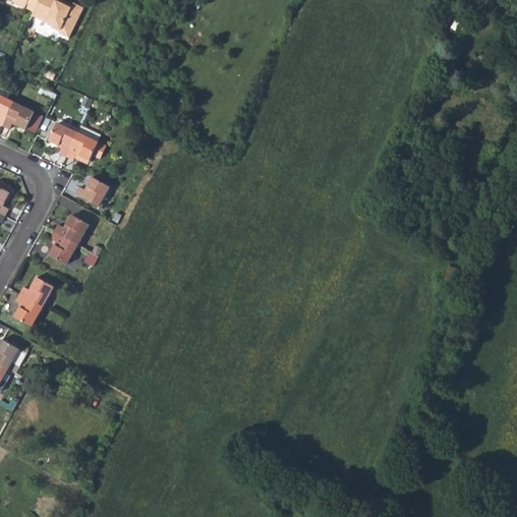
[(25,12),(32,15),(34,12),(39,0),(16,0),(25,4),(23,7),(27,9),(25,12)]
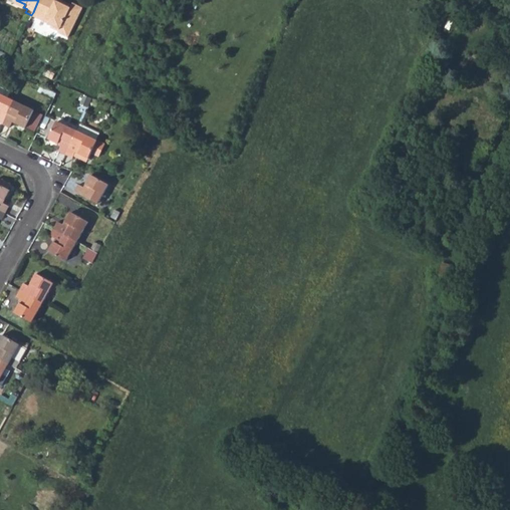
[(55,0),(38,0),(33,12),(31,15),(30,19),(47,28),(49,32),(57,36),(56,37),(65,42),(79,13),(70,8),(69,10),(61,7),(60,10),(52,6),(54,3),(55,0)]
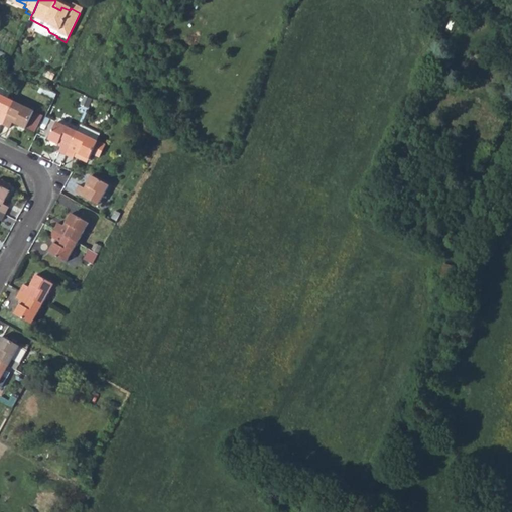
[(0,114),(8,94),(0,90),(0,114)]
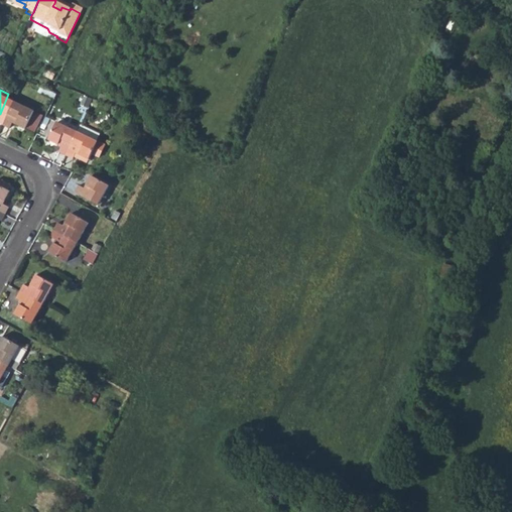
[(27,103),(8,94),(0,114),(0,122),(2,123),(5,115),(19,121),(27,103)]
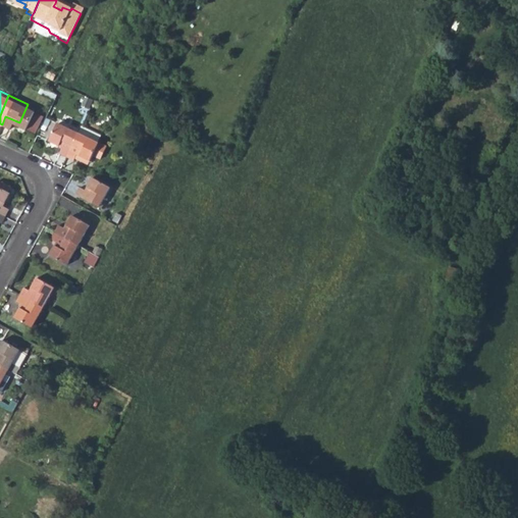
[(56,148),(62,151),(74,122),(55,114),(46,135),(59,140),(56,148)]
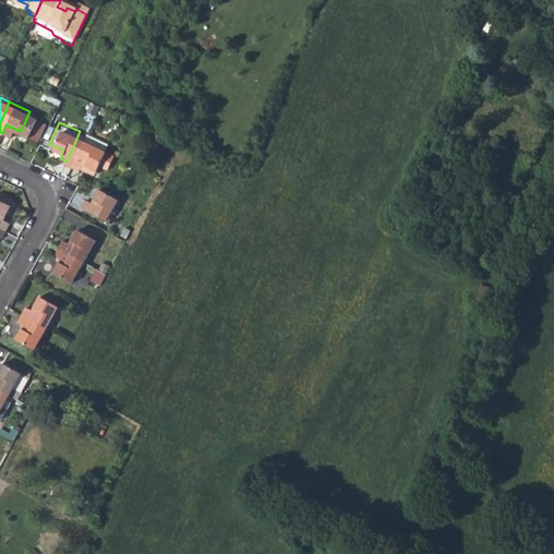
[(109,143),(80,131),(67,161),(72,164),(75,155),(92,160),(94,154),(103,158),(109,143)]
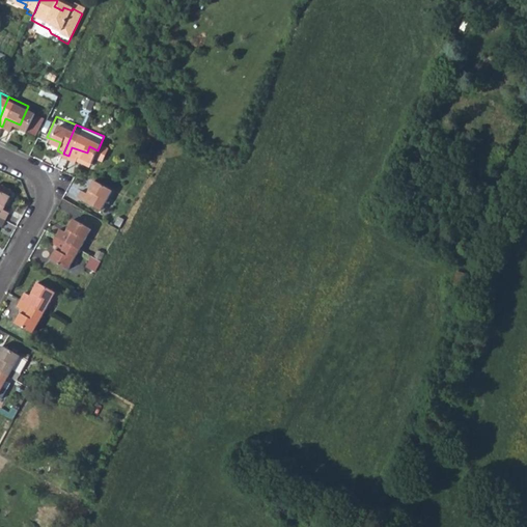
[(77,185),(73,193),(99,206),(109,188),(90,177),(83,188),(77,185)]
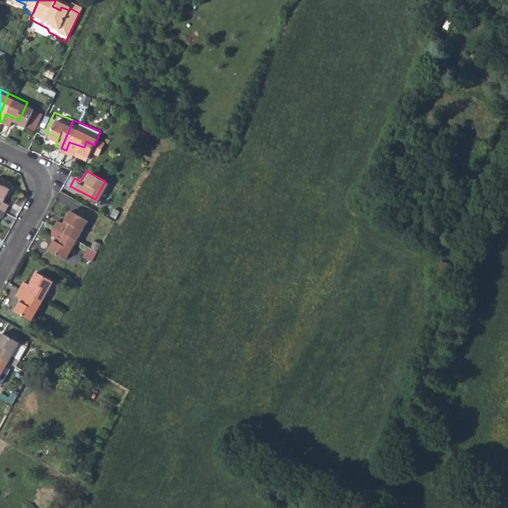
[(108,199),(104,206),(108,209),(112,202),(108,199)]
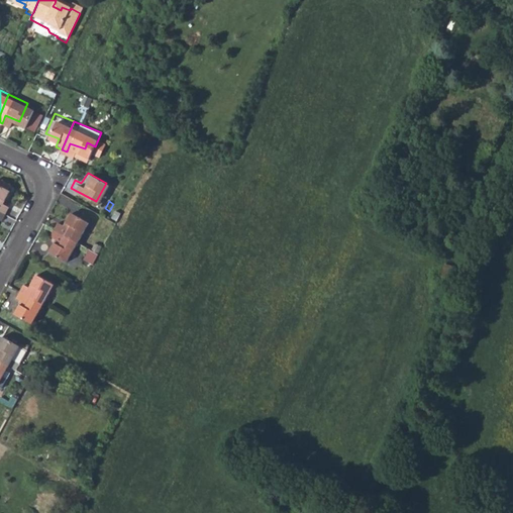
[(53,216),(47,226),(49,227),(75,241),(81,244),(83,239),(86,240),(89,233),(87,230),(91,223),(62,208),(57,218),(53,216)]
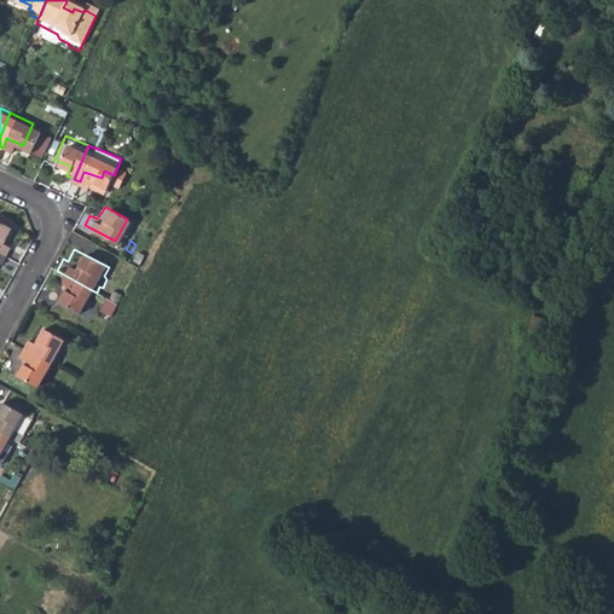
[(77,312),(90,289),(59,272),(56,279),(63,283),(54,300),(77,312)]
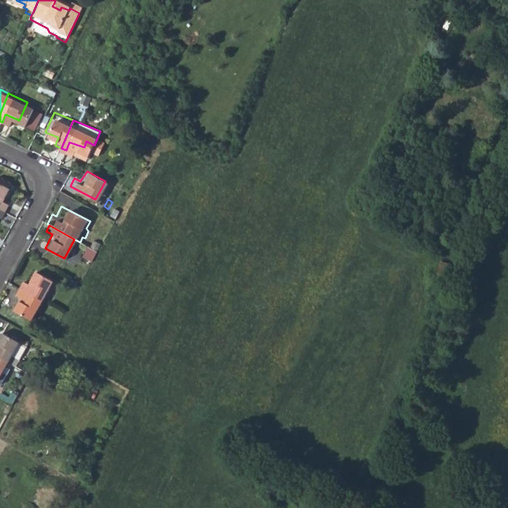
[(66,261),(72,264),(78,252),(72,249),(66,261)]
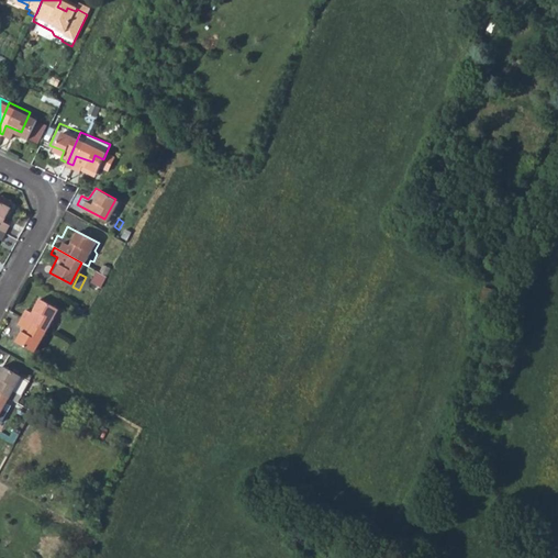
[(92,275),(88,287),(99,291),(103,279),(92,275)]
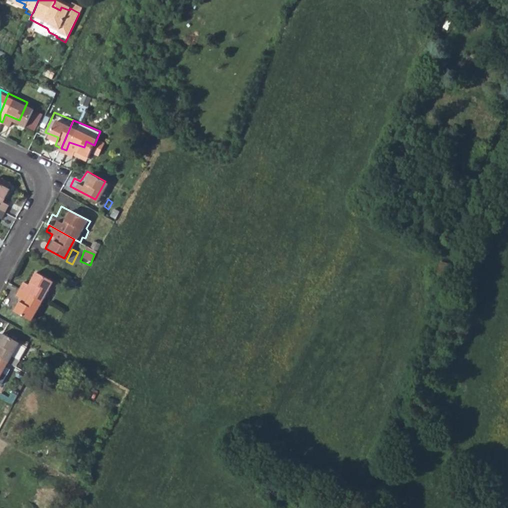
[(436,271),(429,284),(436,287),(442,274),(436,271)]
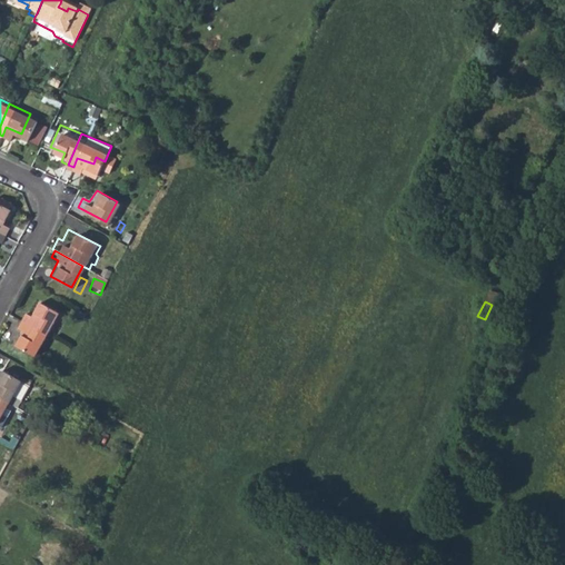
[(21,310),(17,320),(45,335),(56,315),(36,303),(29,315),(21,310)]
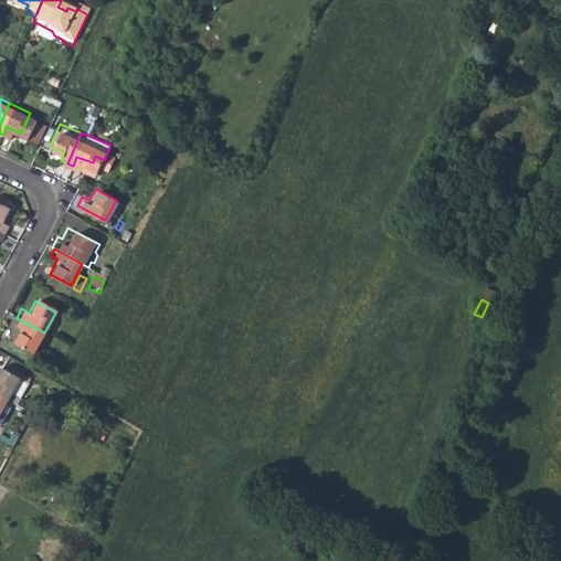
[(33,355),(44,332),(17,318),(13,325),(21,328),(12,343),(33,355)]
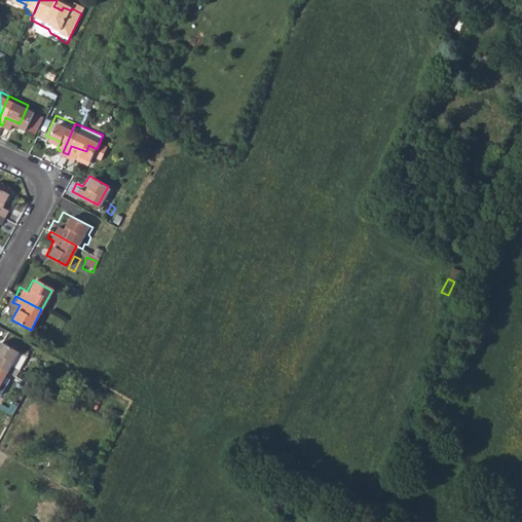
[(0,371),(6,375),(16,355),(0,345),(0,371)]
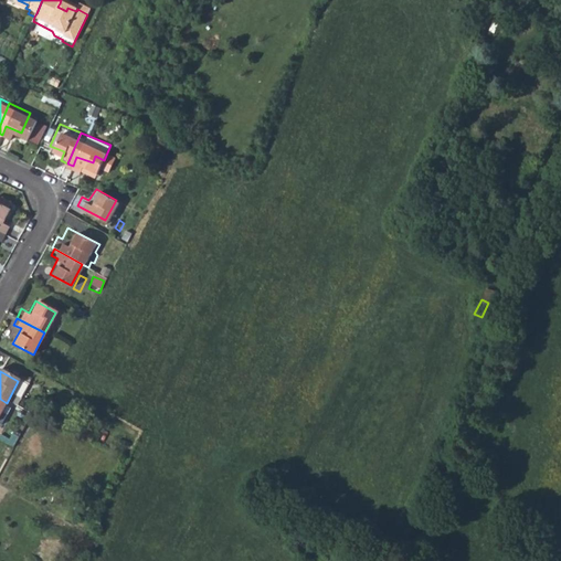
[(0,431),(0,443),(11,448),(16,438),(0,431)]
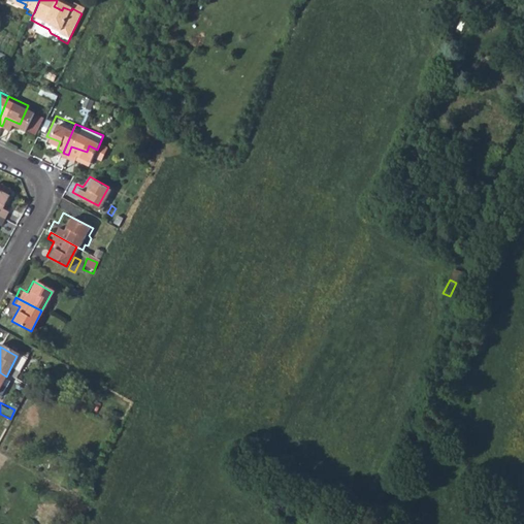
All buildings are outlined.
